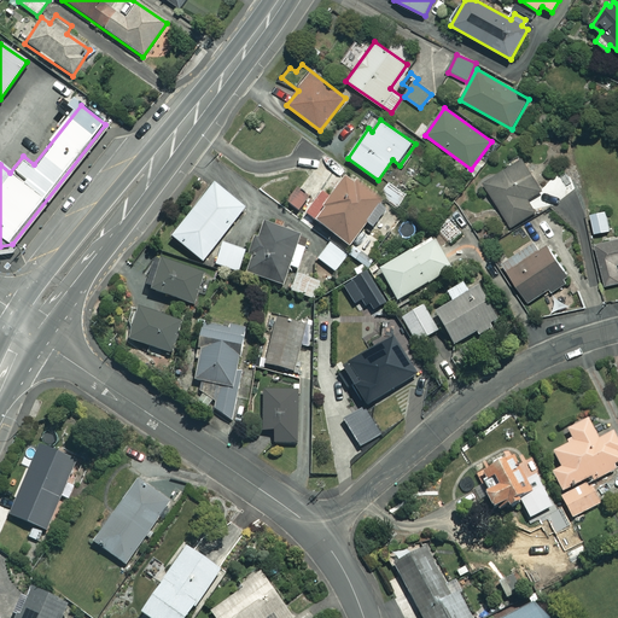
[(551,204),(522,158),(483,182),(512,228),(551,204)]
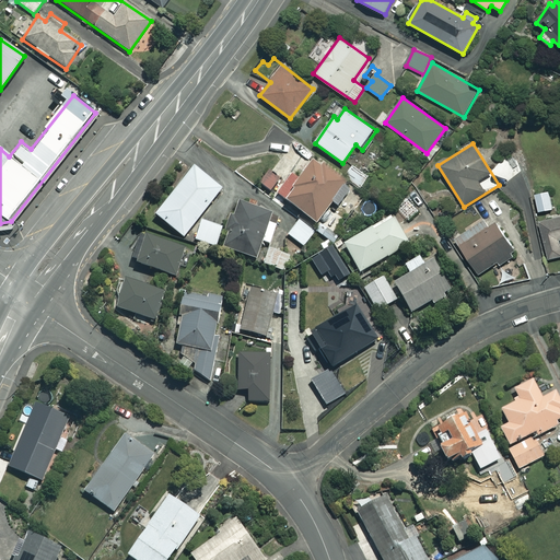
[(257,184),(299,212),(296,214),(305,221),(307,219),(315,223),(327,207),(335,213),(351,191),(312,162),(300,179),(291,174),(287,179),(270,166),(257,184)]
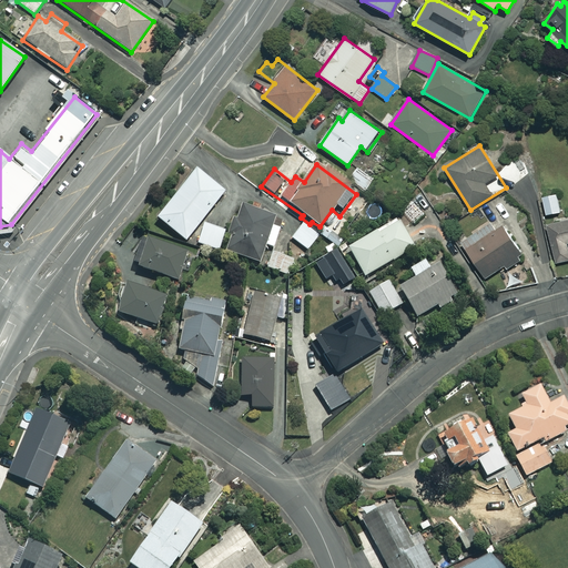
[(374,180),(357,169),(350,179),(366,191),(374,180)]
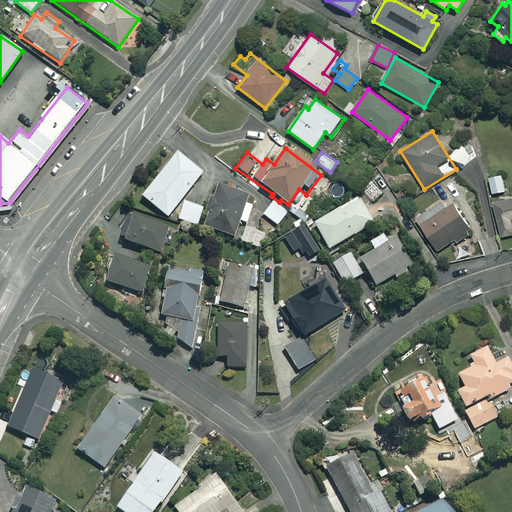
[(202,173),(176,153),(142,197),(167,217),(202,173)]
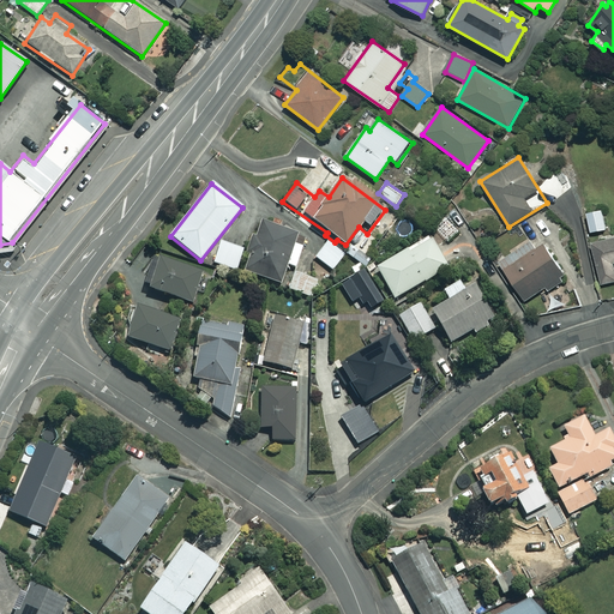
[(606,229),(602,210),(587,214),(591,233),(606,229)]
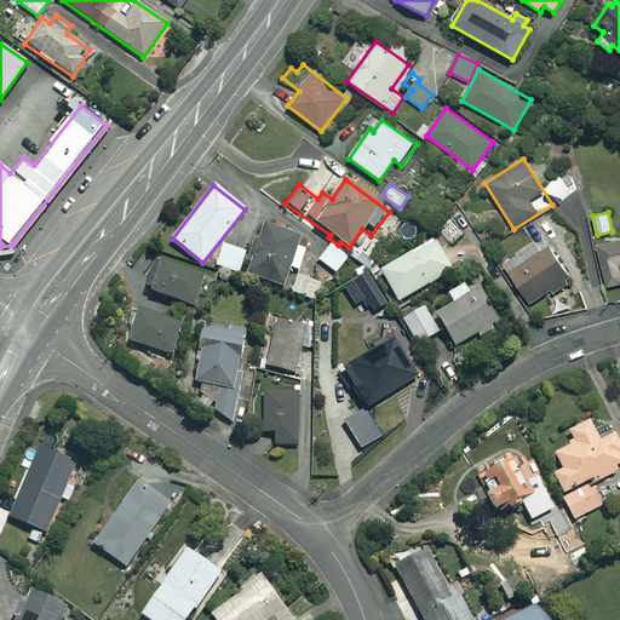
[(464,233),(452,220),(441,231),(453,244),(464,233)]
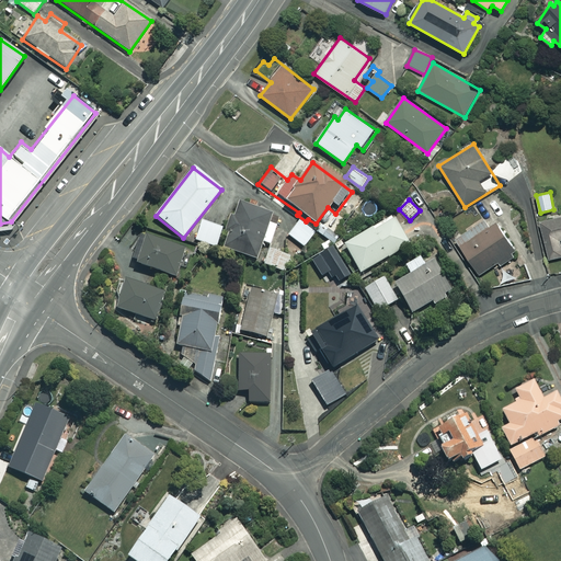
[(271,214),(240,204),(225,249),(256,259),(262,242),(271,244),(277,226),(267,222),(271,214)]
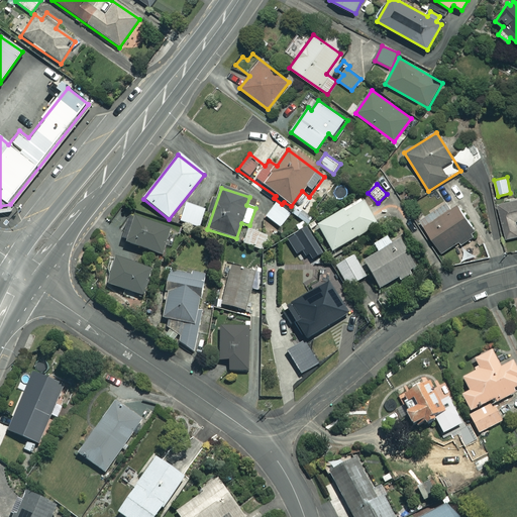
[(516,221),(516,198),(498,204),(506,240),(516,236),(516,226),(516,222),(516,221)]
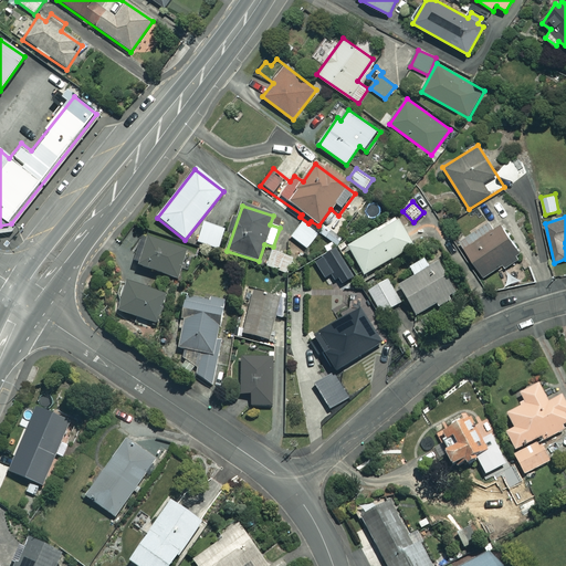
[(411,248),(395,220),(346,248),(363,275),(411,248)]
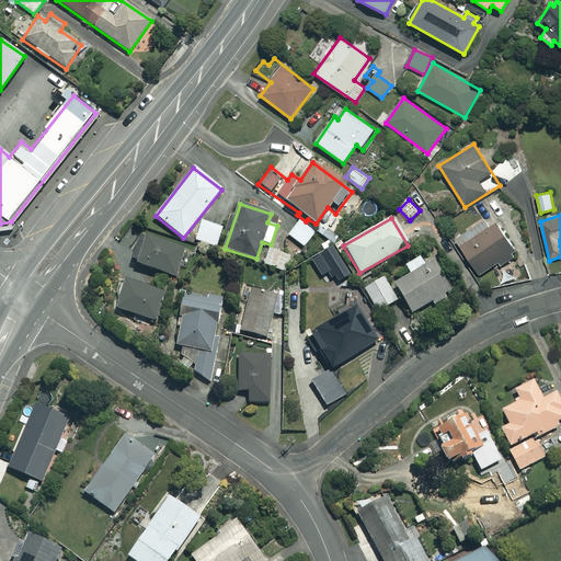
[(490,227),(485,219),(456,238),(479,275),(499,263),(500,266),(516,255),(496,224),(490,227)]
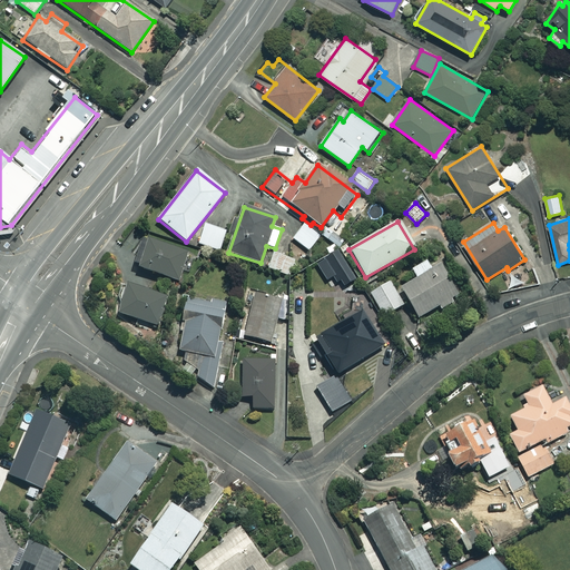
[(226,232),(205,225),(198,245),(219,252),(226,232)]
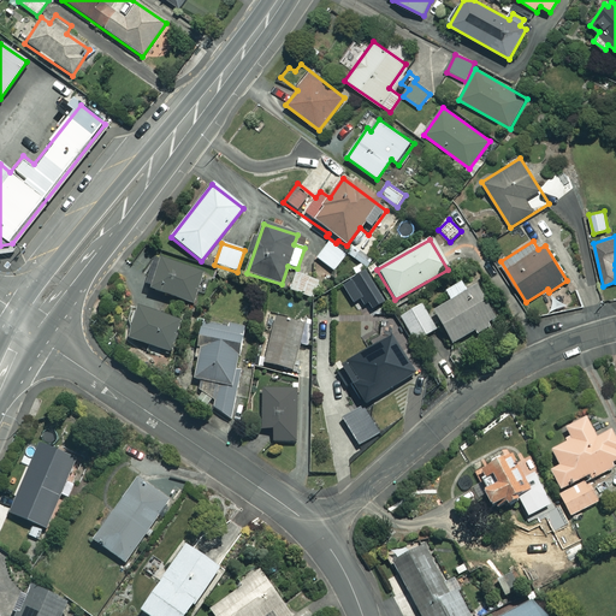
[(347,255),(329,243),(317,259),(335,272),(347,255)]
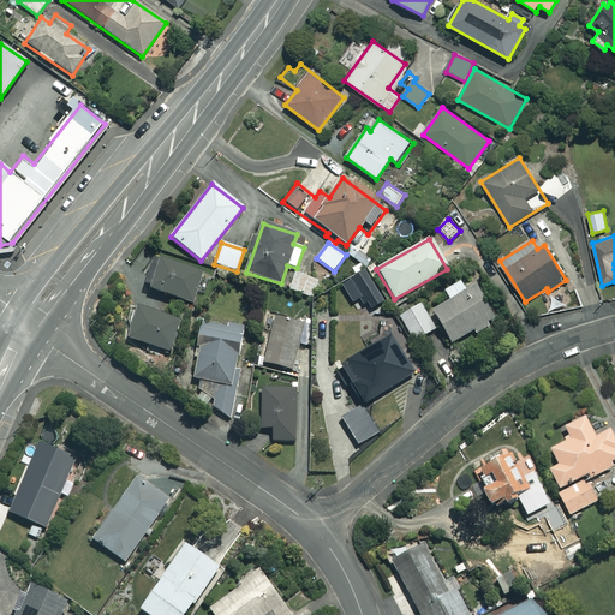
[(372,258),(353,243),(346,252),(366,268),(372,258)]
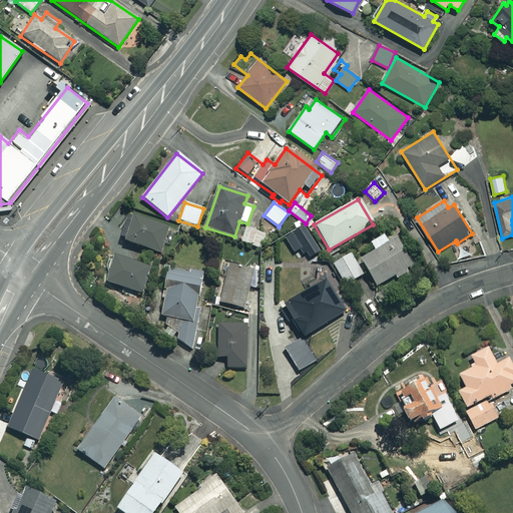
[(168,227),(131,215),(123,241),(160,253),(168,227)]
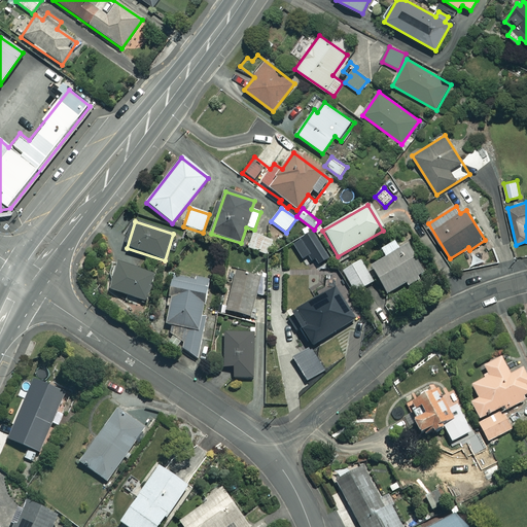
[(302,261),(311,255),(317,266),(328,258),(309,227),(302,232),(305,237),(291,245),(302,261)]
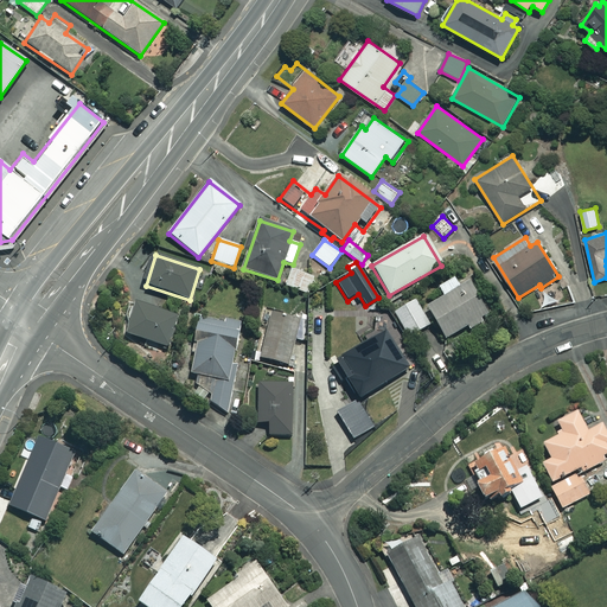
[(314,279),(292,269),(286,286),(308,295),(314,279)]
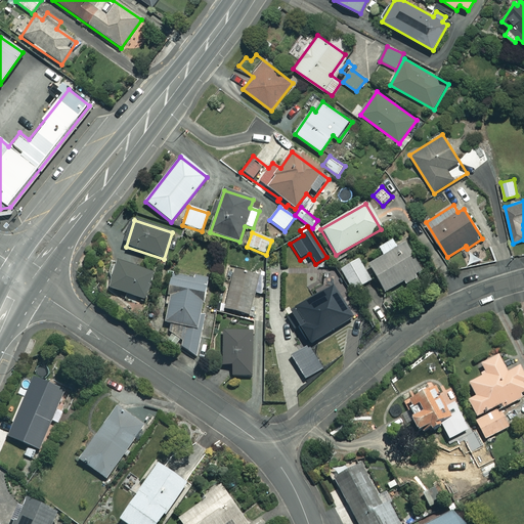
[(396,249),(392,239),(378,248),(383,257),(367,266),(384,293),(403,281),(404,285),(421,275),(403,245),(396,249)]
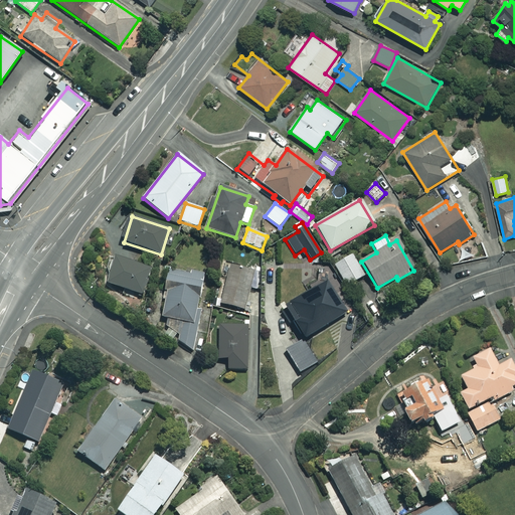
[(364,276),(352,254),(334,265),(346,286),(364,276)]
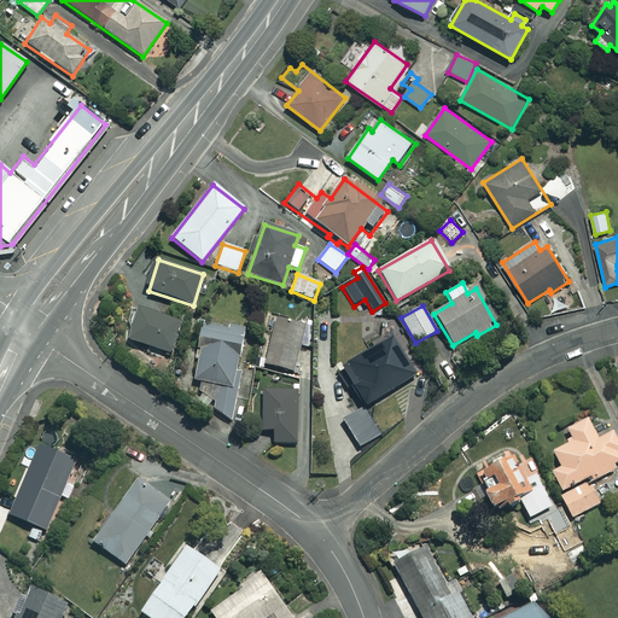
[(181,322),(138,309),(128,340),(170,354),(181,322)]
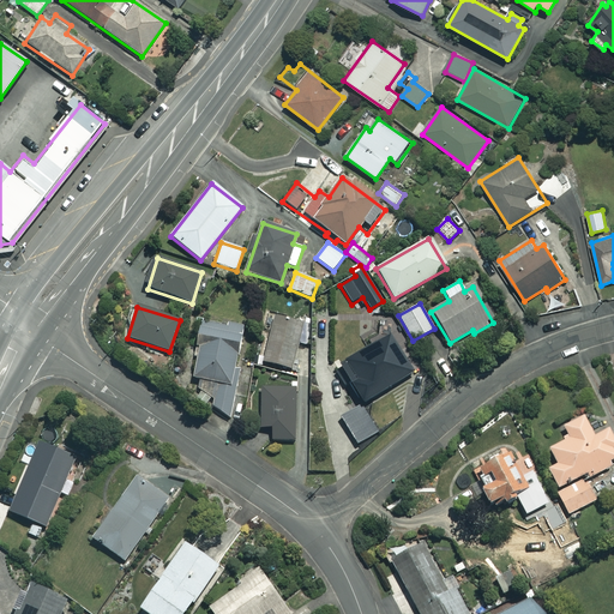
[(302,324),(275,317),(264,362),(292,369),(302,324)]
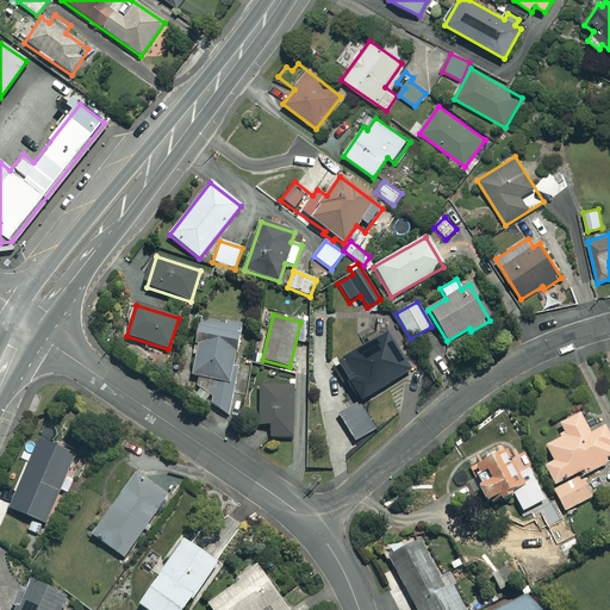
[(190,346),(195,346),(191,375),(198,378),(197,390),(212,392),(209,412),(231,416),(240,367),(232,366),(235,354),(238,354),(243,328),(194,319),(190,346)]
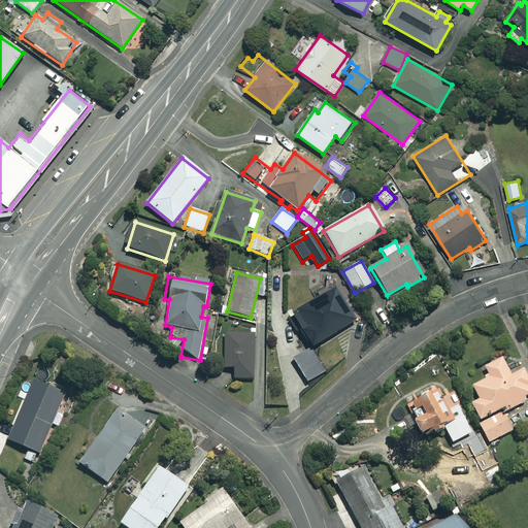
[(309,297),(312,301),(292,314),(311,347),(355,320),(350,312),(360,306),(351,292),(340,298),(334,288),(323,295),(320,291),(309,297)]
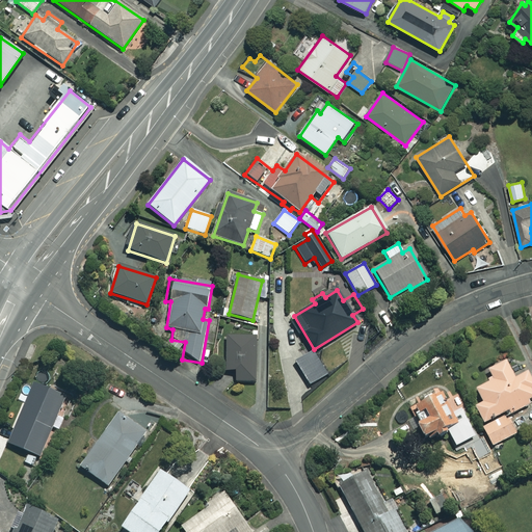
[(256,338),(227,337),(225,370),(236,371),(235,381),(255,382),(256,338)]
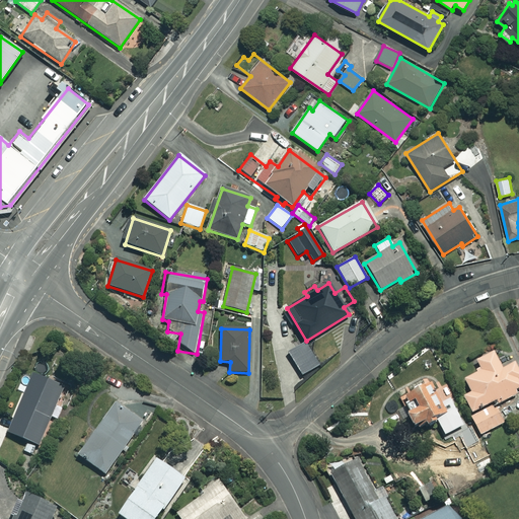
[(464,379),(470,392),(459,398),(478,437),(507,424),(497,404),(516,395),(513,388),(518,384),(518,372),(514,362),(501,369),(493,352),(475,360),(480,371),(464,379)]
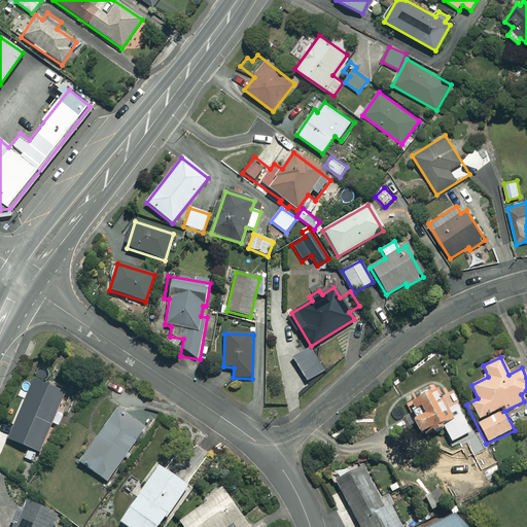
[(64,393),(34,381),(9,440),(39,453),(64,393)]
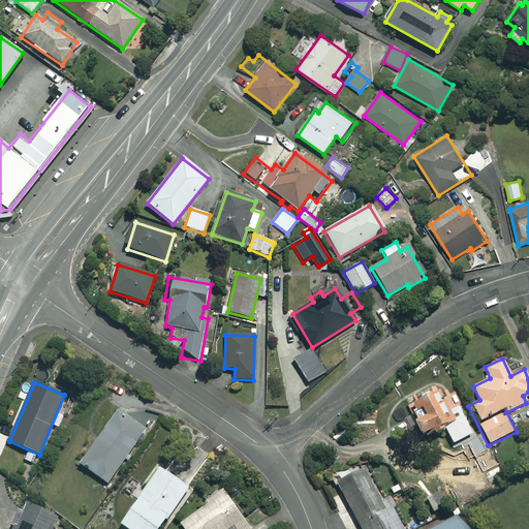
[(449,440),(470,431),(449,384),(404,405),(418,435),(431,430),(432,434),(444,429),(449,440)]
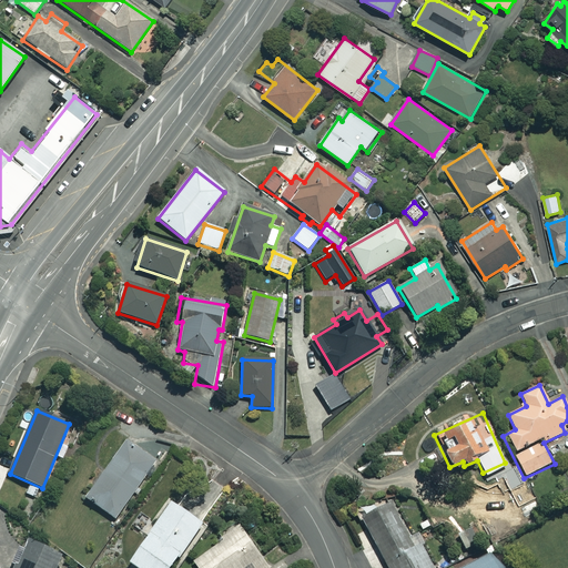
[(114,519),(145,476),(150,479),(159,466),(125,442),(84,498),(114,519)]
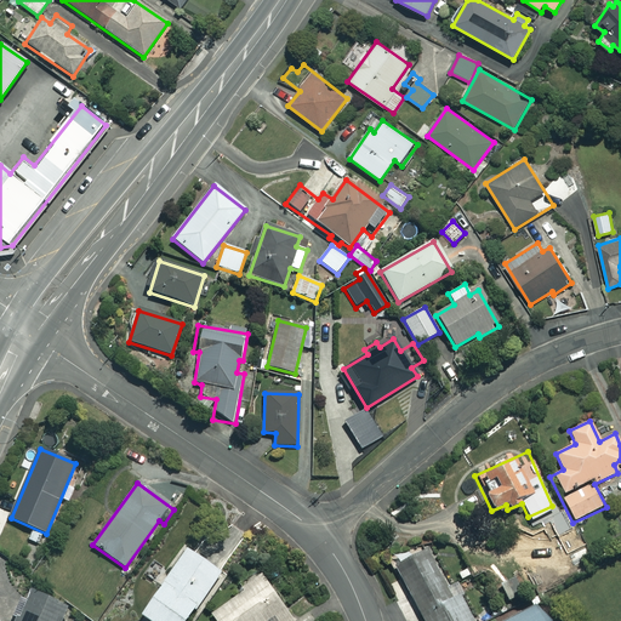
[(453,598),(426,547),(404,559),(402,554),(391,559),(423,620),(474,620),(460,594),(453,598)]
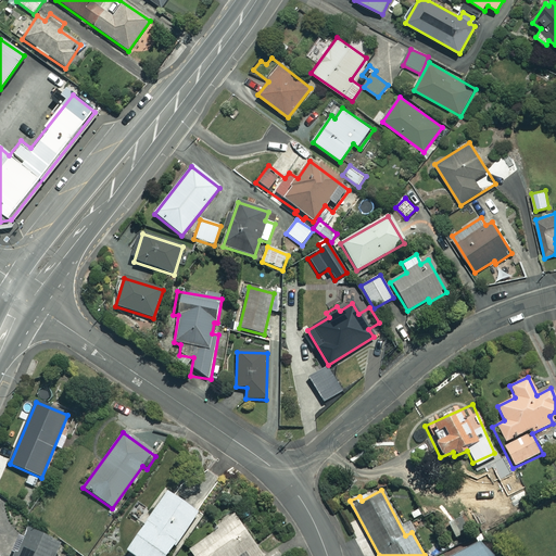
[(165,555),(197,514),(167,492),(125,551),(133,555),(165,555)]
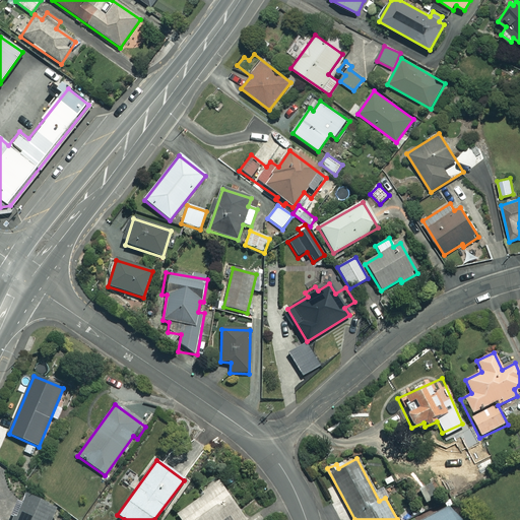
[(245,519),(218,481),(201,494),(203,496),(177,515),(180,519),(245,519)]
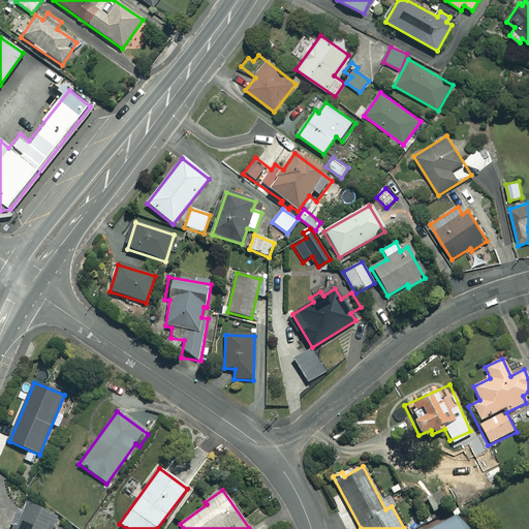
[(57,528),(62,520),(26,503),(17,525),(14,524),(11,528),(57,528)]
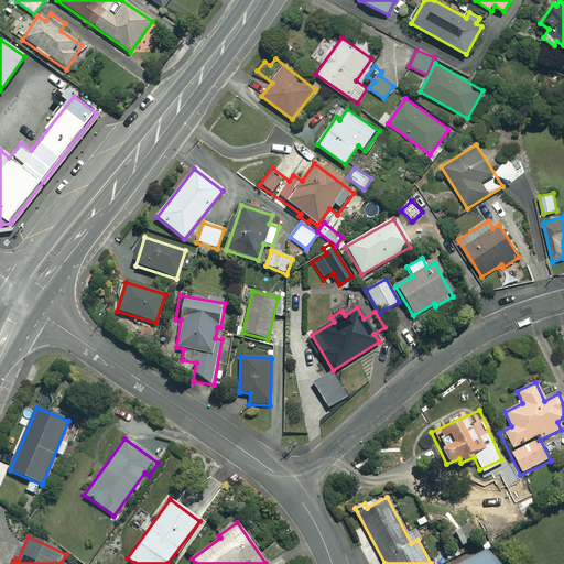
[(496,563),(489,551),(464,563),(496,563)]
